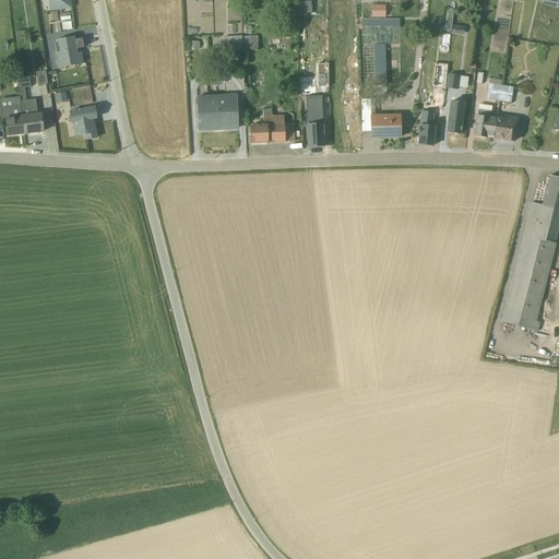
[(47,0),(49,10),(69,9),(68,0),(47,0)]
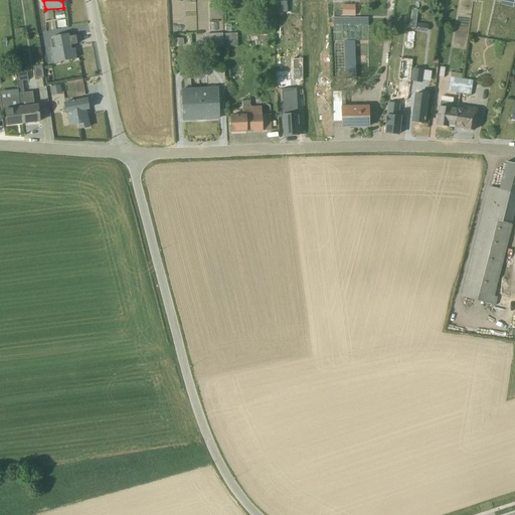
[(354,15),(355,4),(341,4),(341,14),(354,15)]
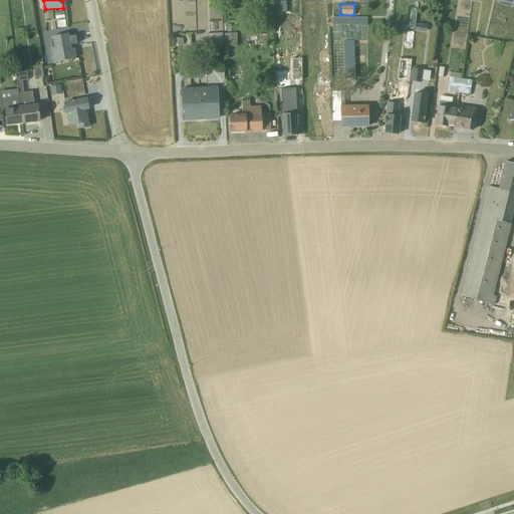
[(45,50),(48,64),(74,59),(72,49),(69,50),(68,46),(76,44),(74,36),(66,37),(66,34),(51,37),(51,40),(49,41),(50,48),(45,50)]
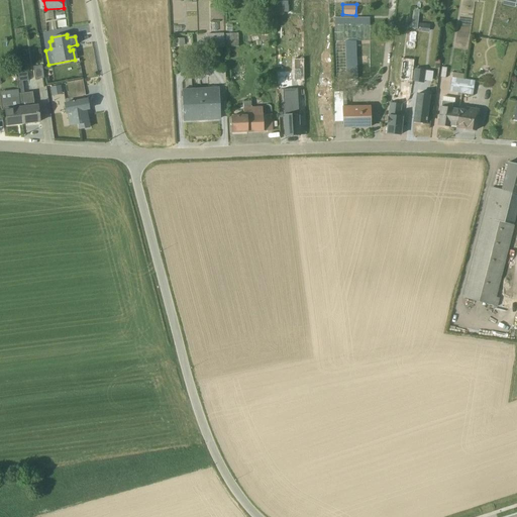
[(216,57),(222,57),(222,48),(223,48),(223,34),(205,35),(206,48),(213,48),(213,55),(216,57)]
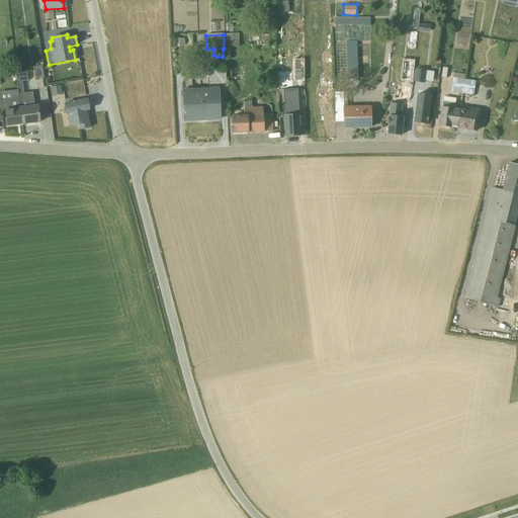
[(238,34),(224,34),(224,49),(238,48),(238,34)]
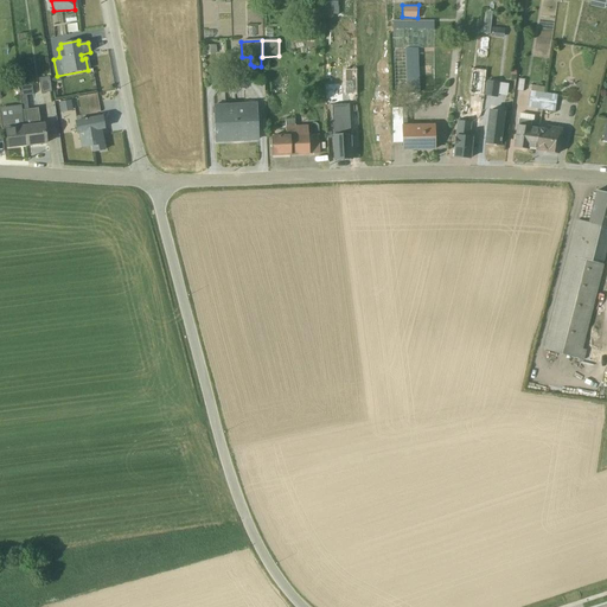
[(204,46),(204,57),(213,56),(213,53),(216,53),(216,46),(204,46)]
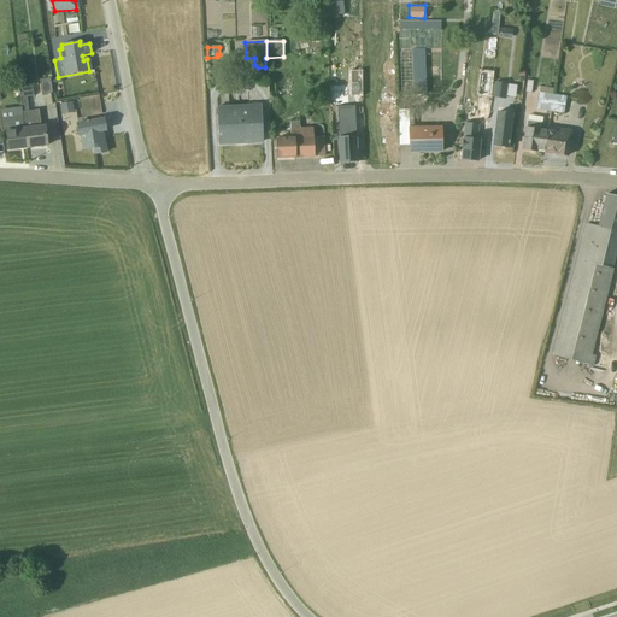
[(392,103),(393,65),(383,65),(382,70),(382,74),(385,74),(385,94),(380,94),(380,103),(392,103)]
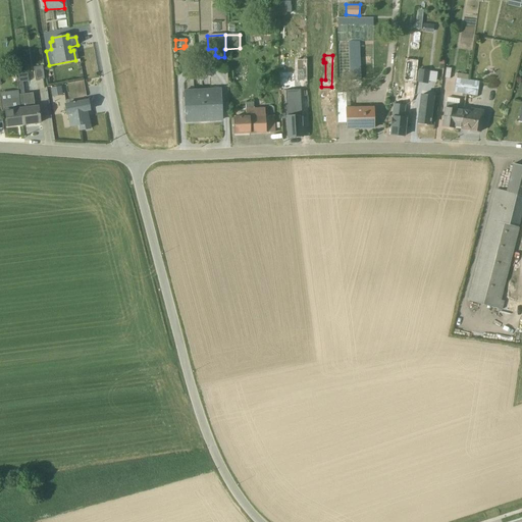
[(33,68),(35,82),(44,80),(42,66),(33,68)]
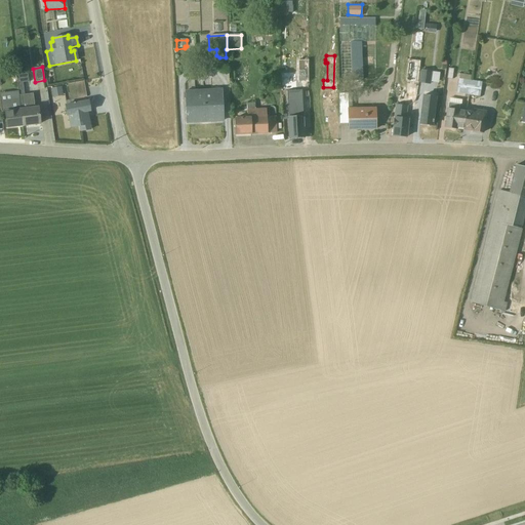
[(419,71),(418,83),(430,85),(431,82),(438,83),(439,74),(432,72),(419,71)]
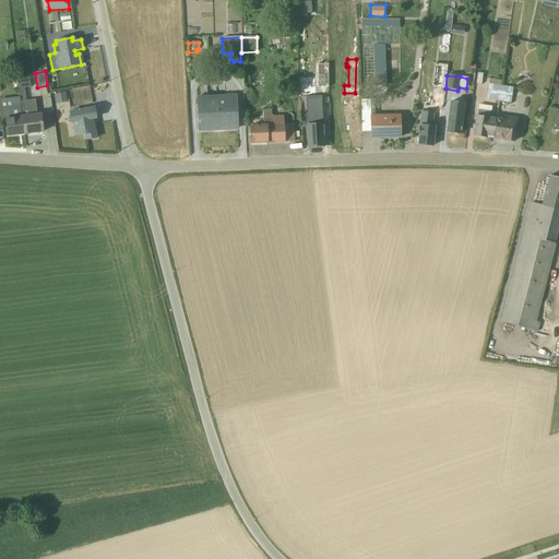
[(24,134),(42,132),(40,115),(39,115),(36,115),(35,100),(25,102),(24,91),(24,88),(30,87),(28,78),(18,80),(19,91),(24,134)]
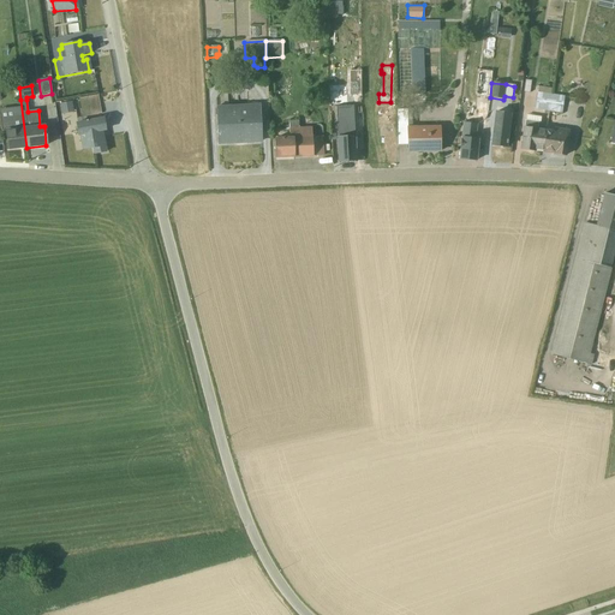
[(550,89),(537,88),(535,109),(548,112),(550,89)]
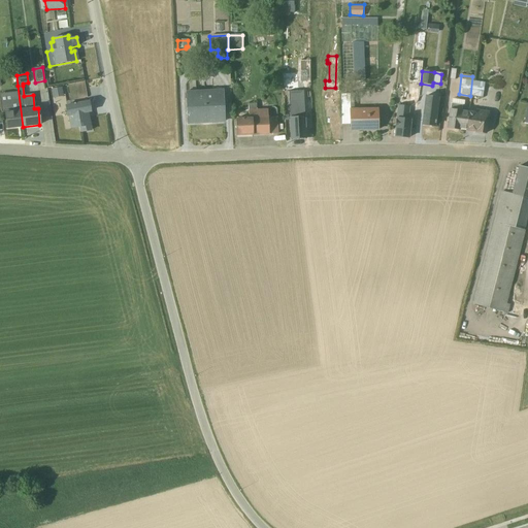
[(484,84),(472,81),(470,96),(482,98),(484,84)]
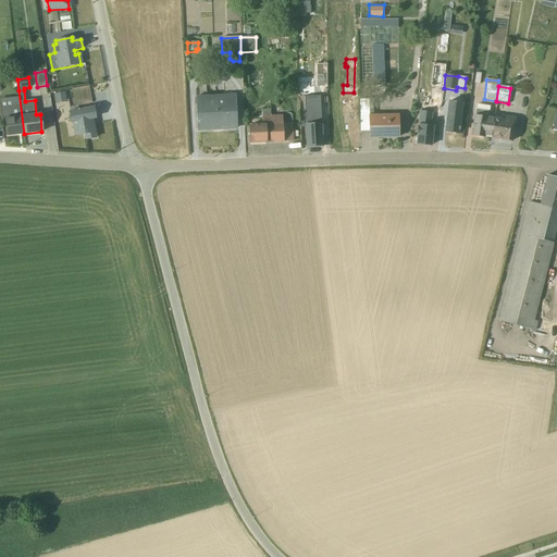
[(64,94),(53,95),(54,103),(66,101),(64,94)]
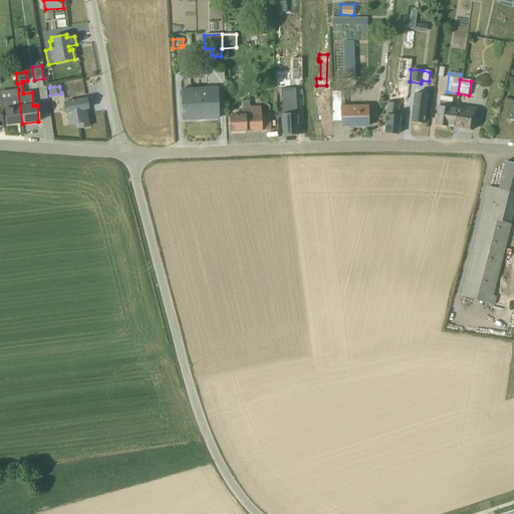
[(218,118),(216,87),(199,89),(200,117),(200,119),(218,118)]
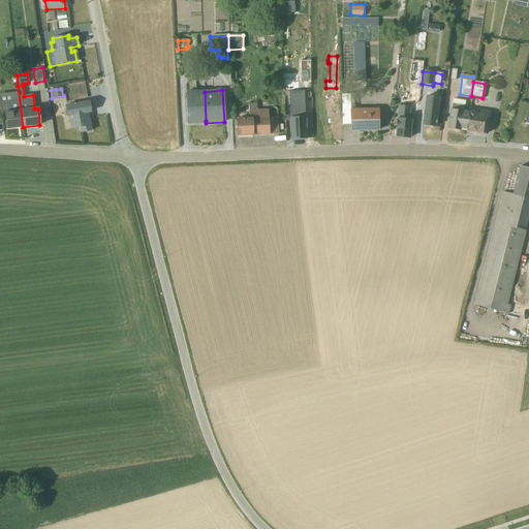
[(186,93),(187,124),(206,123),(205,92),(186,93)]
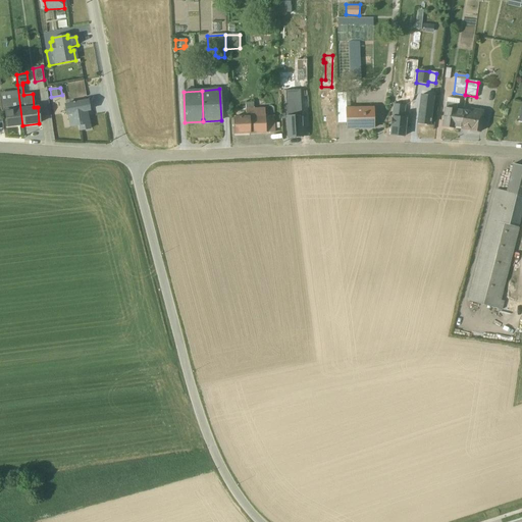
[(17,92),(0,93),(0,108),(0,111),(4,111),(6,127),(22,125),(17,92)]
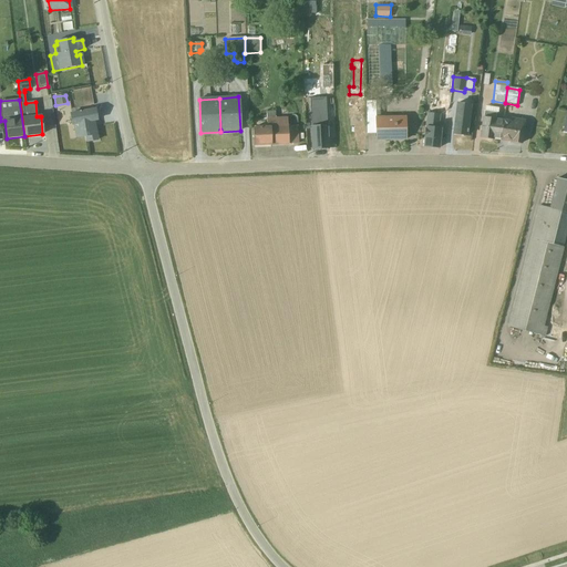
[(379,102),(366,102),(367,134),(375,134),(375,141),(405,140),(404,116),(380,117),(379,102)]
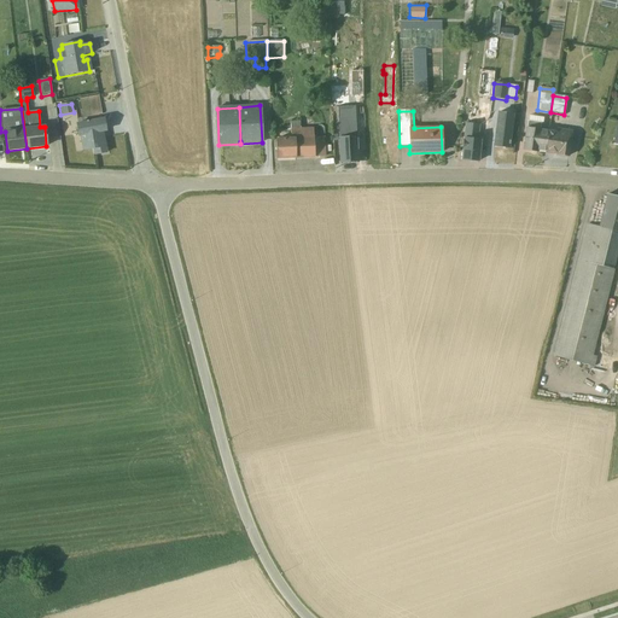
[(509,114),(509,112),(506,112),(506,114),(497,112),(494,146),(508,149),(512,115),(509,114)]
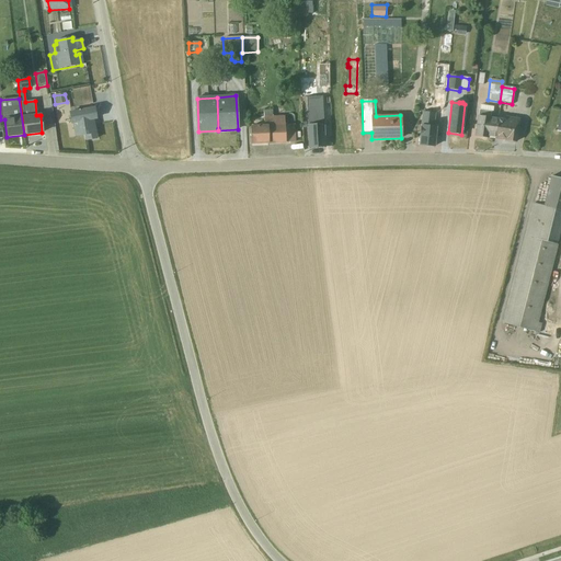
[(482,137),(482,136),(494,137),(497,119),(490,118),(491,113),(492,113),(493,107),(480,105),(479,110),(474,136),(482,137)]
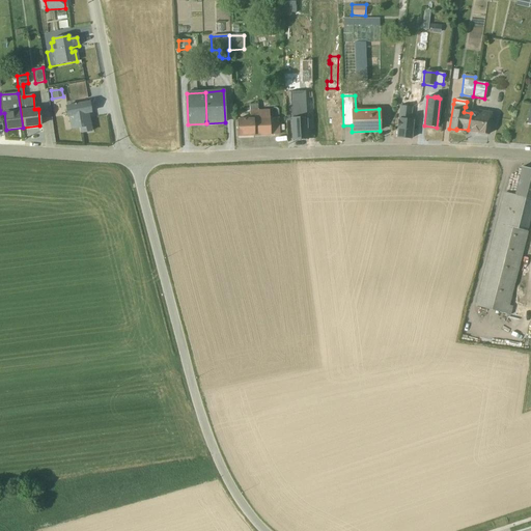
[(88,103),(64,107),(64,108),(66,118),(68,118),(72,130),(80,128),(81,133),(91,132),(87,113),(90,113),(88,103)]
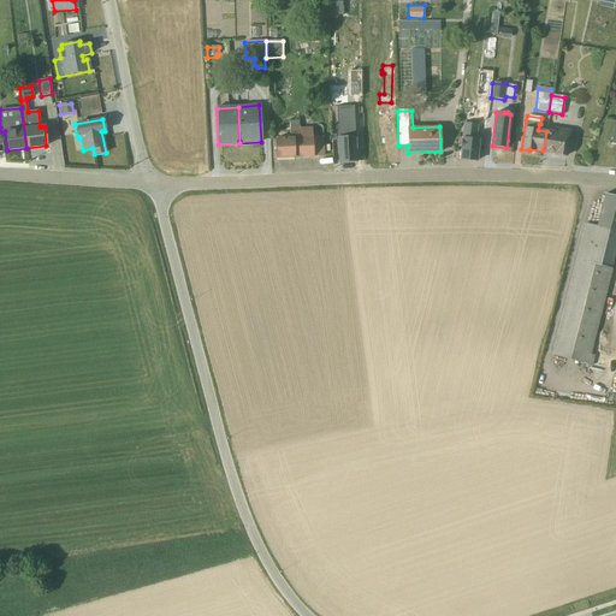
[(290,138),(274,138),(276,159),(323,157),(323,137),(312,137),(312,128),(298,129),(298,122),(289,122),(290,138)]
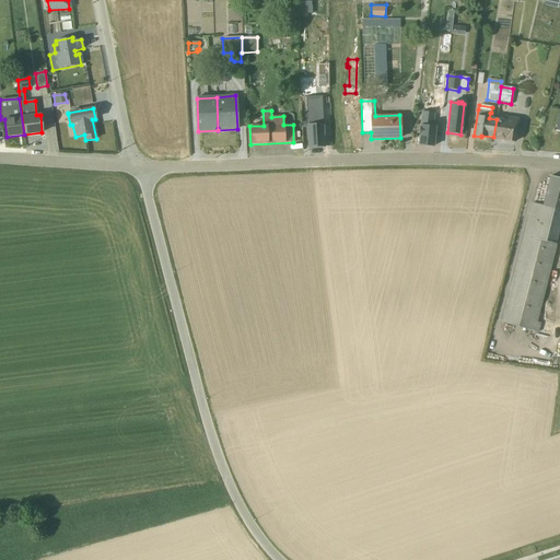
[(434,114),(421,113),(418,144),(433,147),(435,127),(433,127),(434,114)]
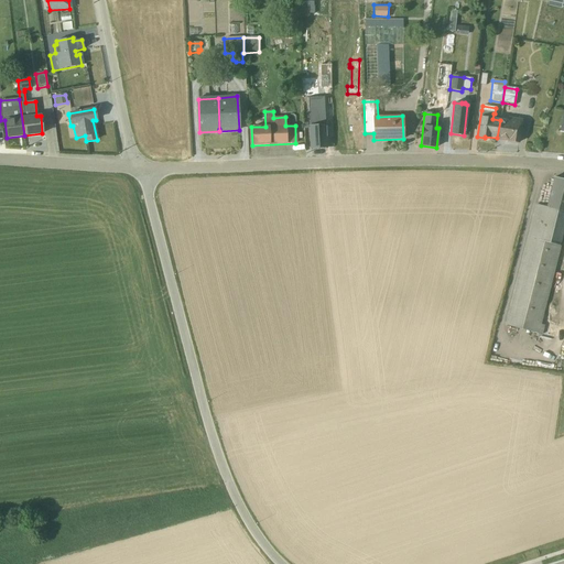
[(497,140),(498,140),(518,143),(521,120),(508,118),(507,120),(500,120),(497,140)]
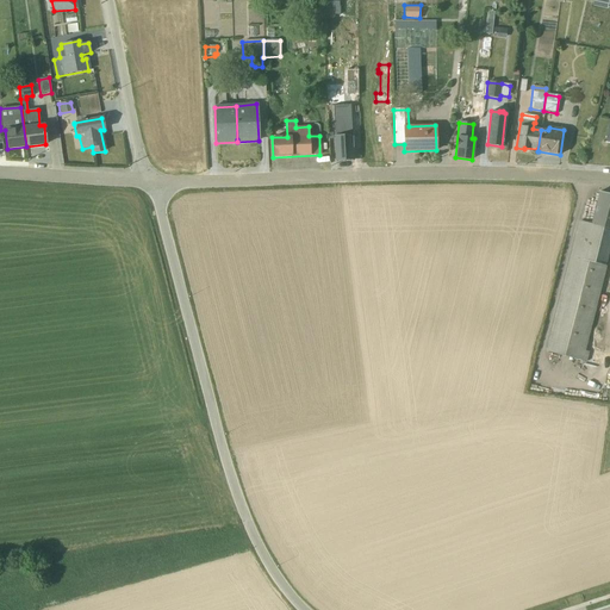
[(352,136),(334,137),(335,161),(353,161),(352,136)]
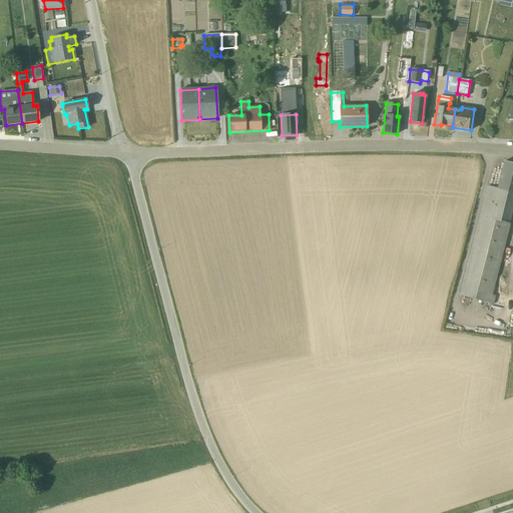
[(497,189),(487,186),(459,296),(459,297),(493,305),(495,297),(492,296),(509,224),(508,224),(512,205),(512,163),(504,161),(497,189)]
